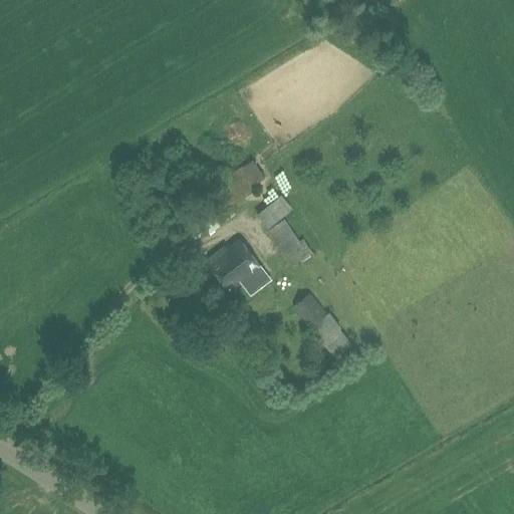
[(256,189),(242,167),(215,184),(229,206),(256,189)]
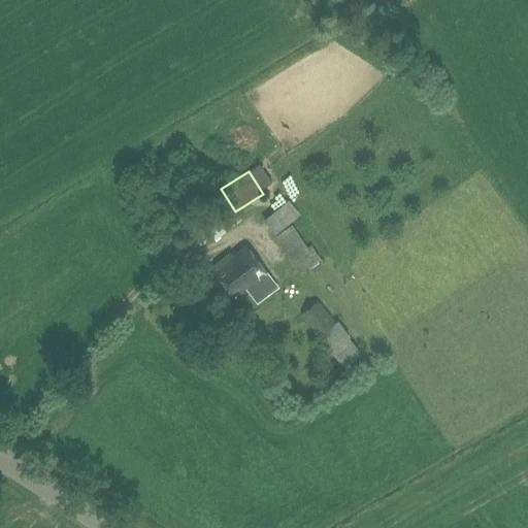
[(273,235),(300,213),(288,198),(261,220),(273,235)]
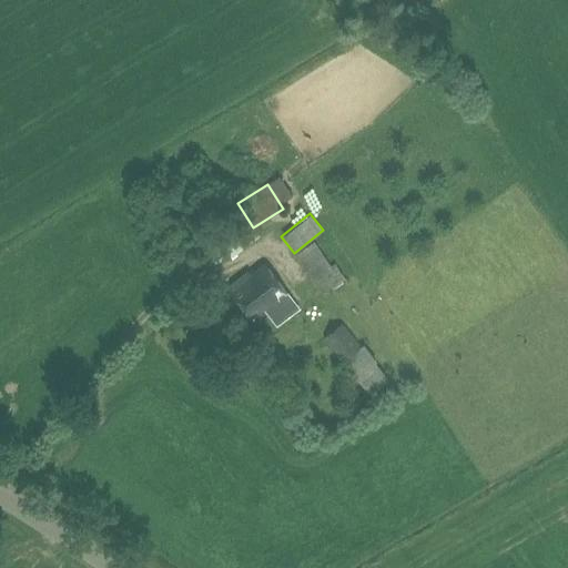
[(295,255),(321,293),(331,286),(334,291),(344,283),(342,280),(345,277),(335,263),(332,265),(315,242),(295,255)]
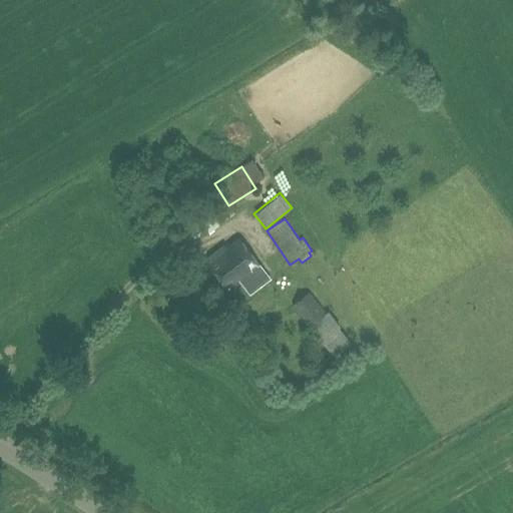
[(271,281),(238,236),(225,246),(223,243),(203,261),(229,292),(240,283),(249,296),(271,281)]
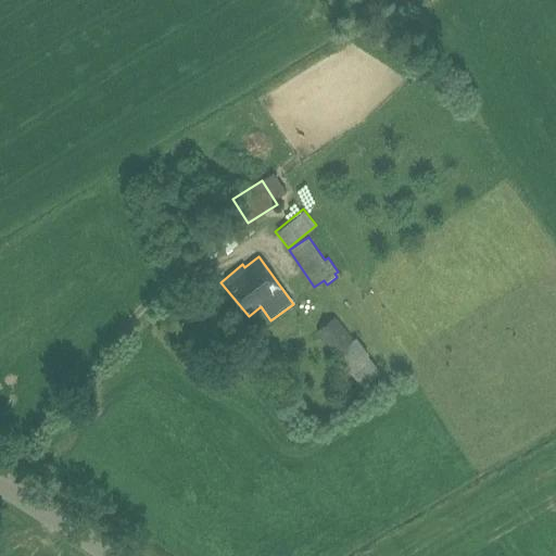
[(317,332),(362,387),(380,371),(366,355),(369,353),(356,338),(354,339),(336,316),(317,332)]
